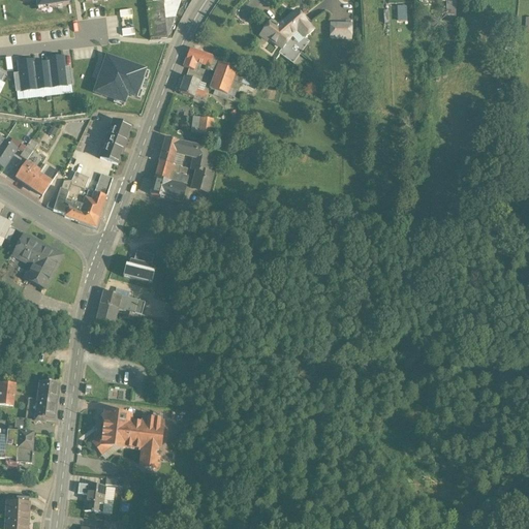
[(146,0),(151,38),(168,36),(180,0),(146,0)]
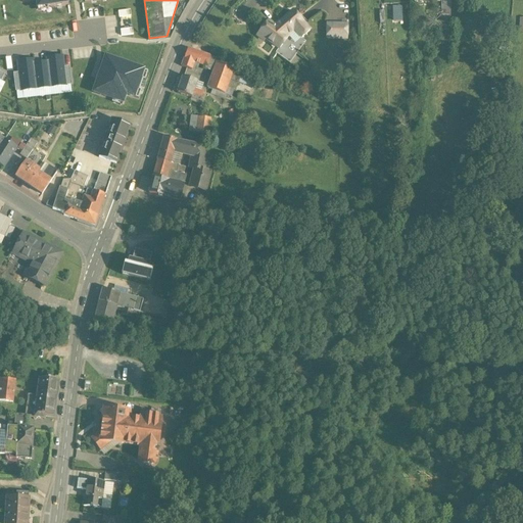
[(441,0),(442,10),(450,10),(450,0),(441,0)]
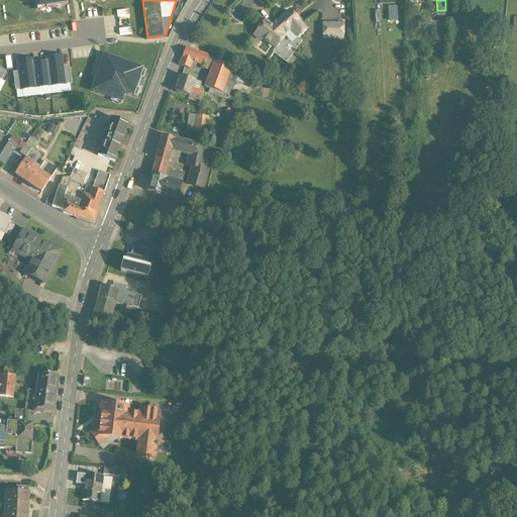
[(445,10),(437,10),(436,21),(444,22),(445,10)]
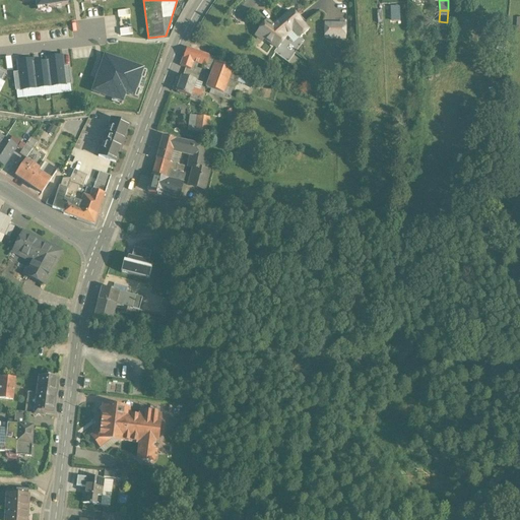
[(272,26),(266,21),(256,35),(262,40),(264,38),(277,47),(280,43),(278,42),(284,36),(291,28),(299,38),(300,37),(308,29),(290,11),(272,26)]
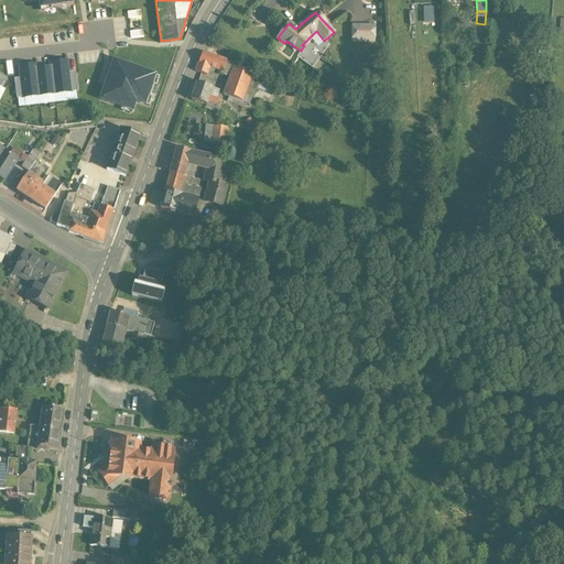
[(370,25),(353,24),(353,40),(370,40),(370,25)]
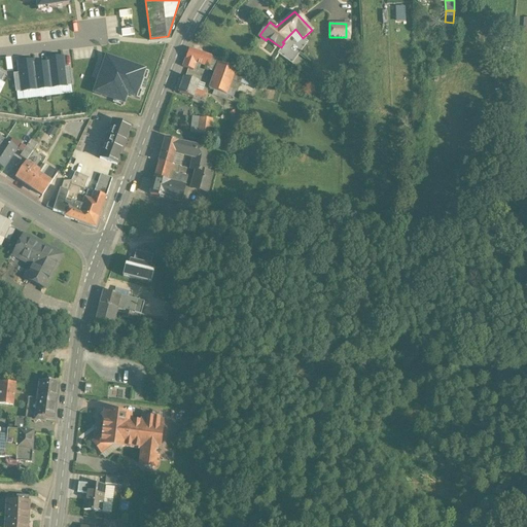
[(295,29),(288,36),(282,42),(284,43),(281,47),(279,50),(292,61),(308,40),(304,37),(303,38),(295,29)]
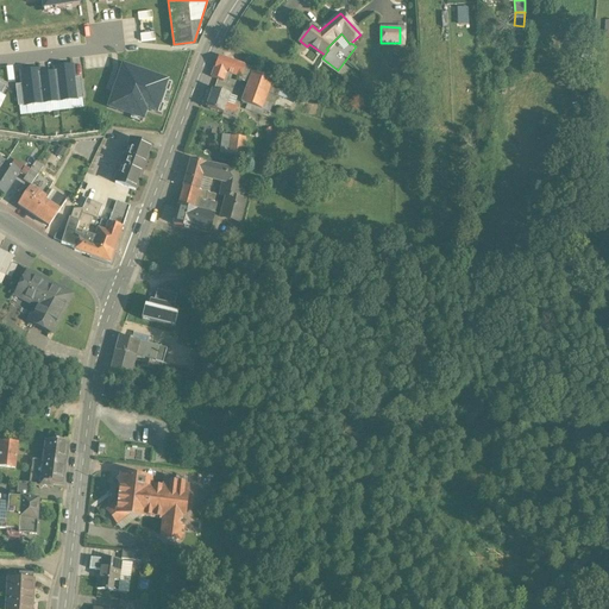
[(245,64),(219,54),(212,74),(224,77),(227,68),(238,73),(242,74),(245,64)]
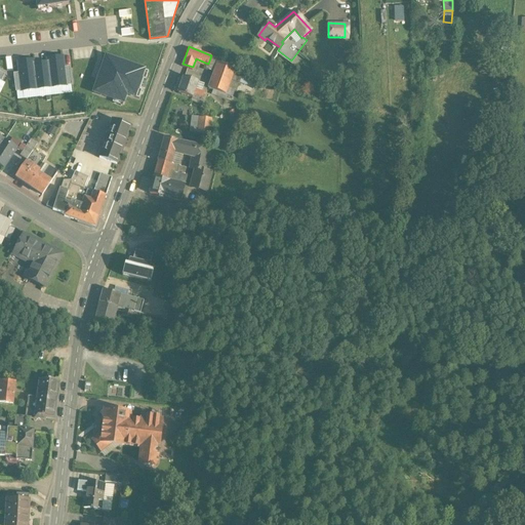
[(107,54),(93,90),(123,102),(126,92),(138,96),(149,70),(107,54)]
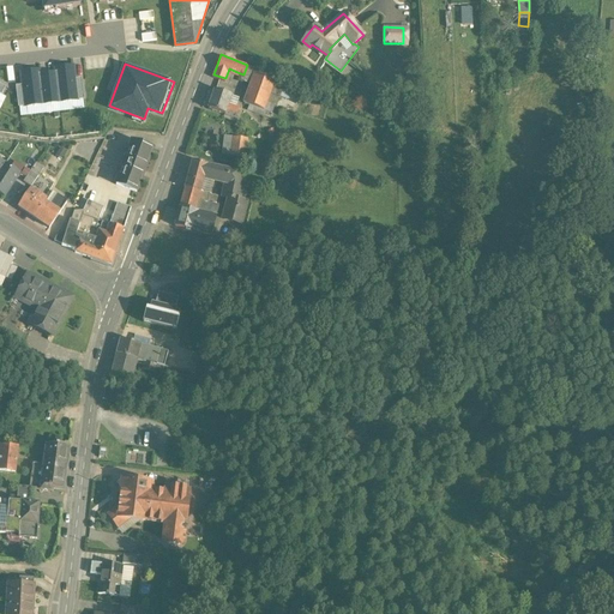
[(56,66),(56,71),(60,100),(77,98),(74,76),(73,65),(56,66)]
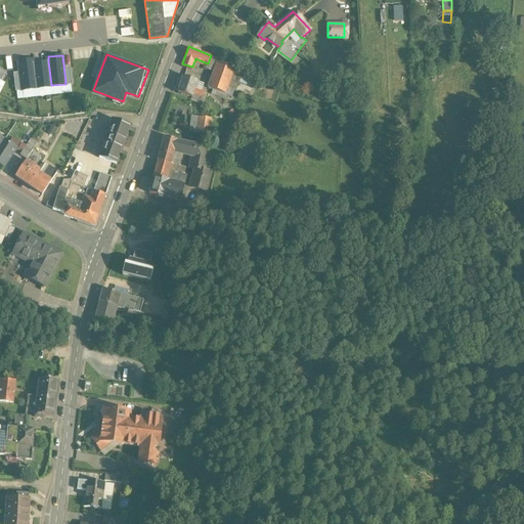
[(22,89),(37,87),(34,62),(33,58),(18,60),(19,71),(22,89)]
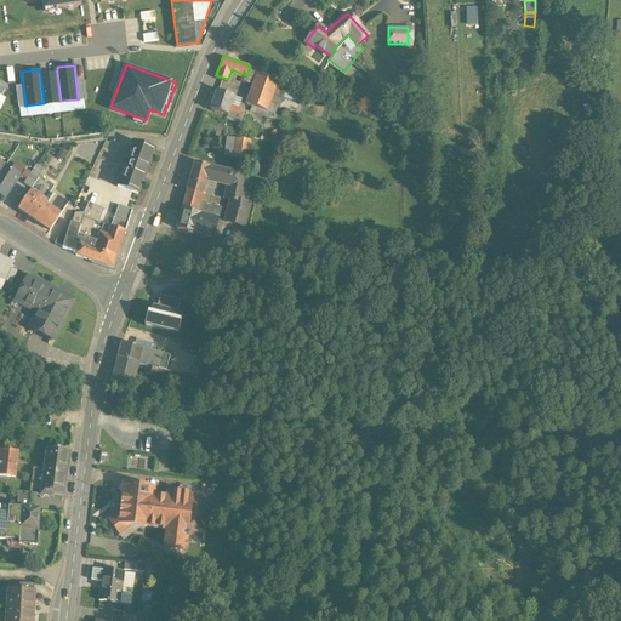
[(57,72),(40,74),(44,103),(61,101),(57,72)]
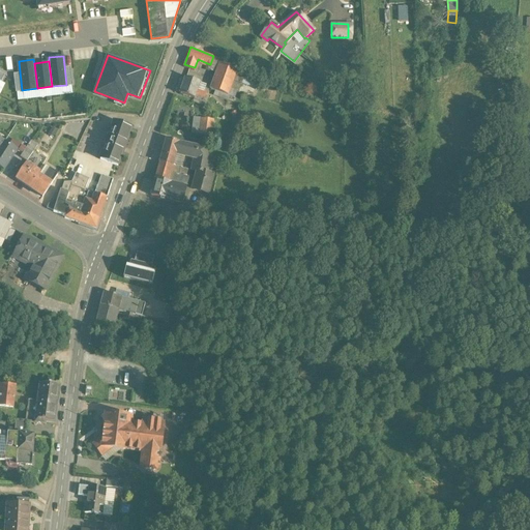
[(237,67),(219,61),(213,79),(231,85),(237,67)]
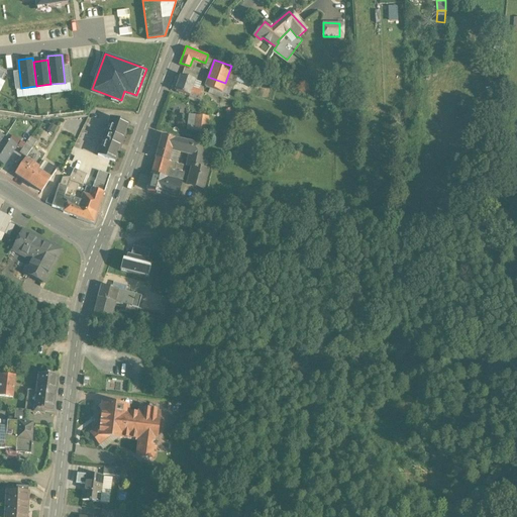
[(69,64),(63,64),(65,83),(71,82),(69,64)]
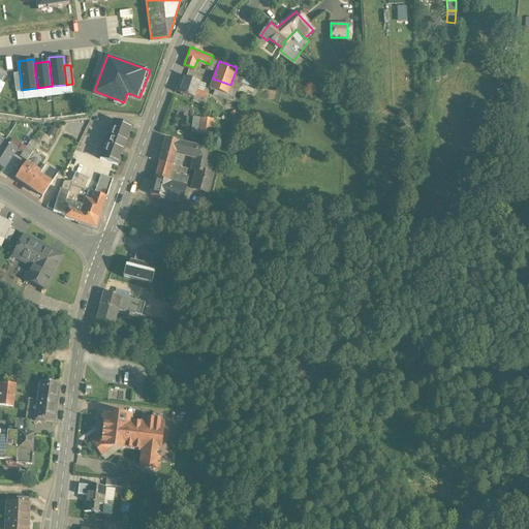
[(199,80),(185,75),(179,91),(204,99),(206,93),(204,92),(205,90),(196,87),(199,80)]
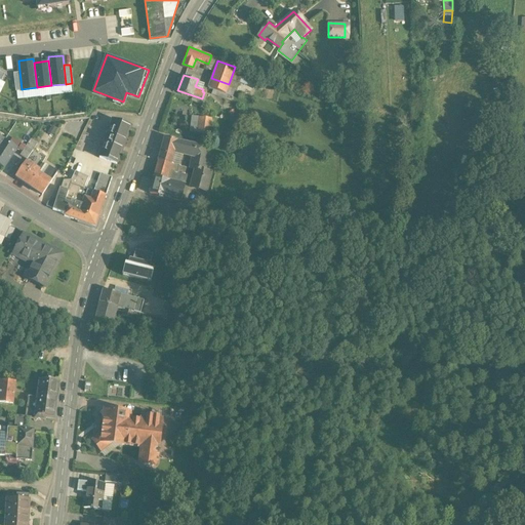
[(229,84),(211,78),(209,85),(227,91),(229,84)]
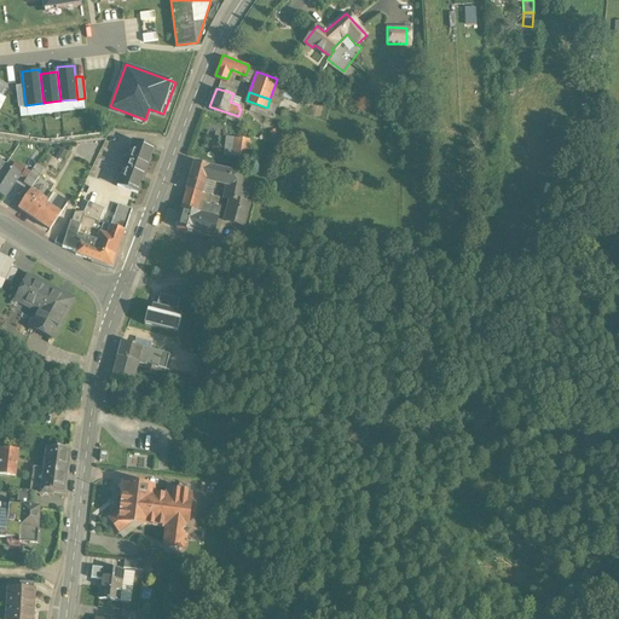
[(249,137),(227,134),(225,152),(247,155),(249,137)]
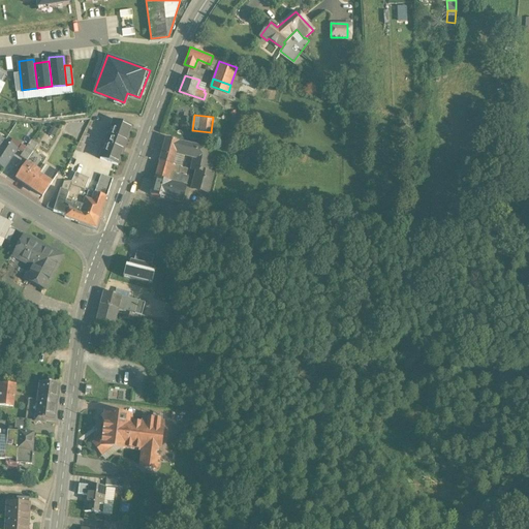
[(131,125),(114,119),(100,156),(118,162),(123,148),(123,147),(124,145),(125,145),(125,144),(124,144),(125,141),(126,141),(131,125)]
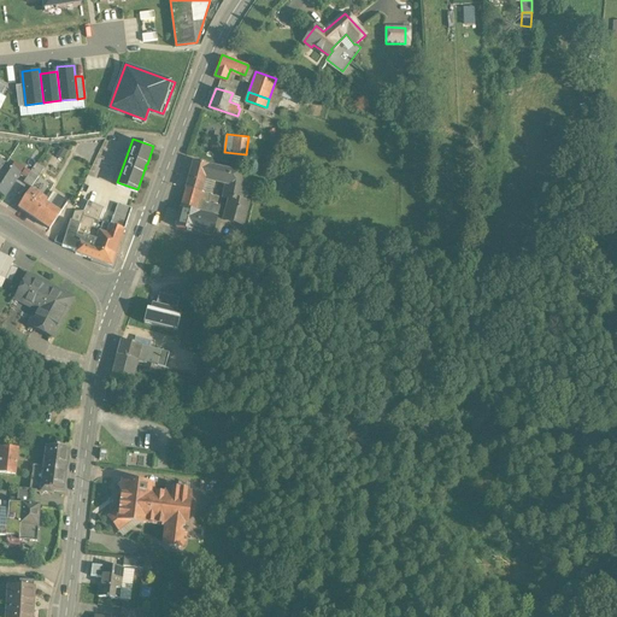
[(207,163),(193,159),(186,186),(201,189),(205,175),(222,177),(224,168),(207,163)]
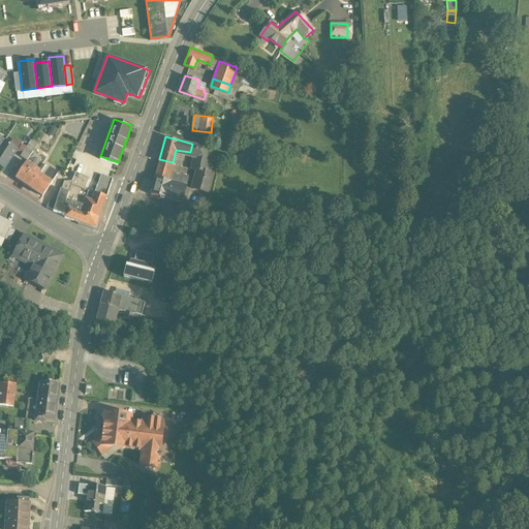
[(31,137),(21,153),(27,158),(37,142),(31,137)]
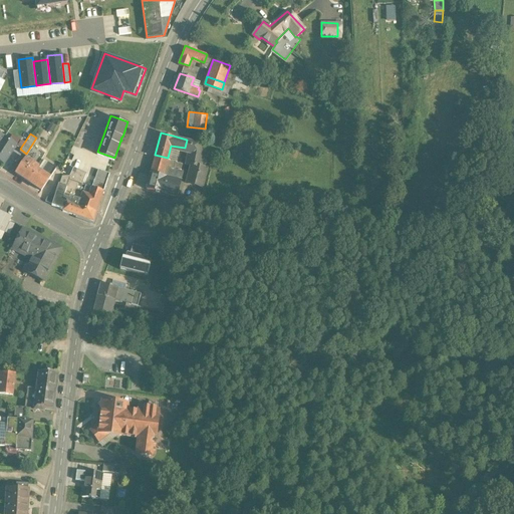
[(4,136),(0,141),(0,160),(4,163),(16,144),(4,136)]
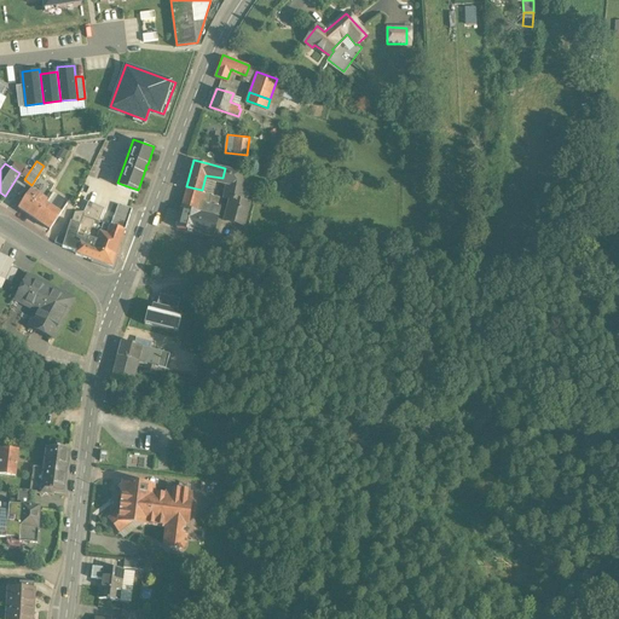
[(243,172),(225,168),(223,178),(229,179),(242,181),(243,172)]
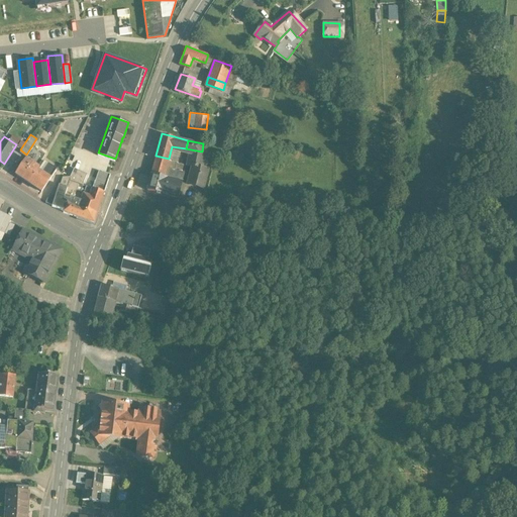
[(202,151),(191,149),(189,163),(202,166),(203,154),(202,154),(202,151)]
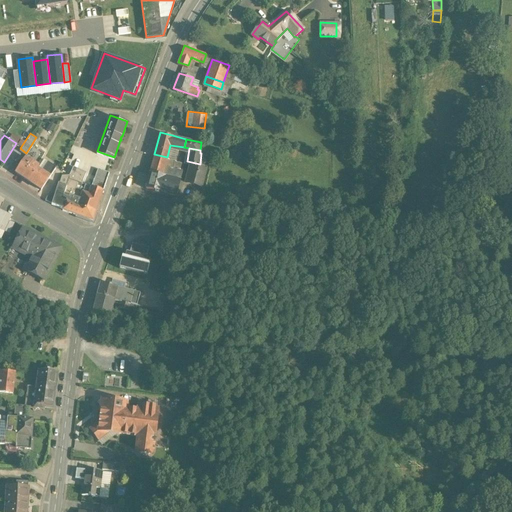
[(167,157),(154,154),(150,170),(181,178),(183,168),(166,164),(167,157)]
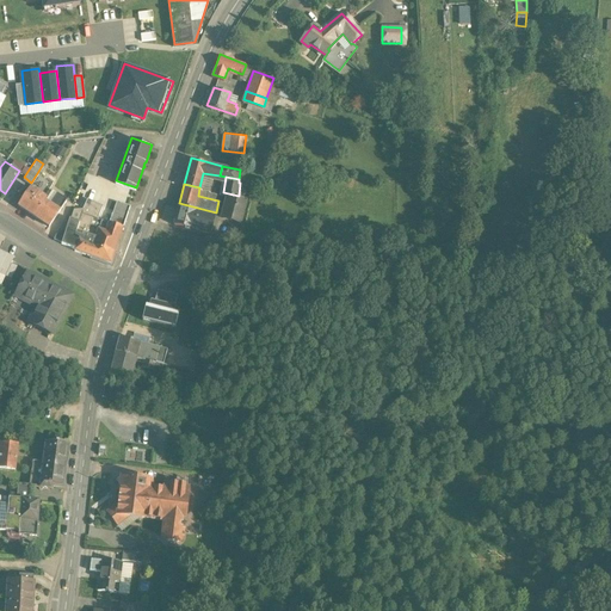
[(47,196),(31,186),(19,204),(35,214),(45,198),(47,196)]
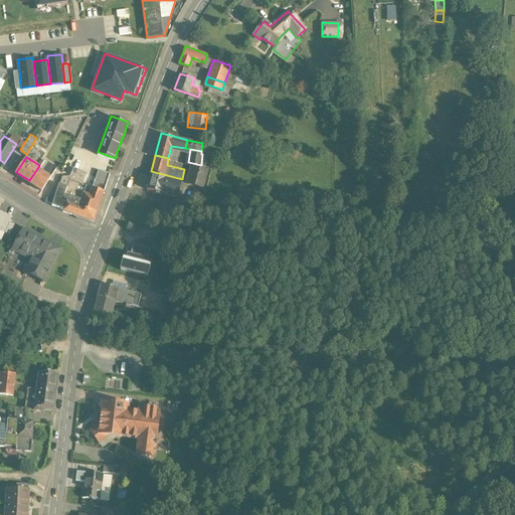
[(38,167),(29,180),(41,188),(56,165),(48,160),(41,169),(38,167)]
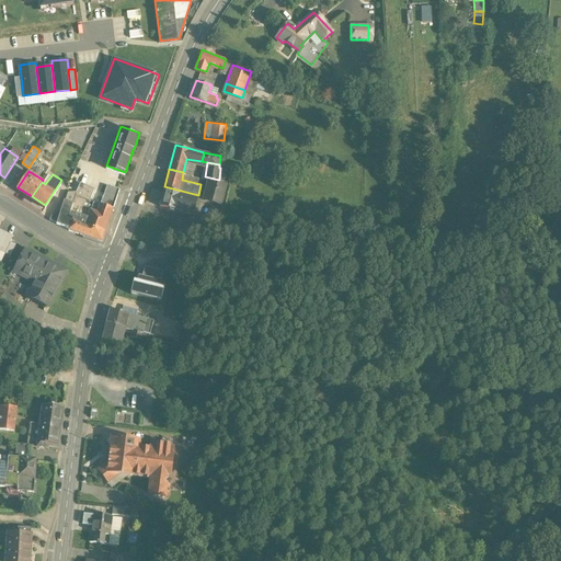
[(219,180),(205,176),(203,194),(218,195),(219,180)]
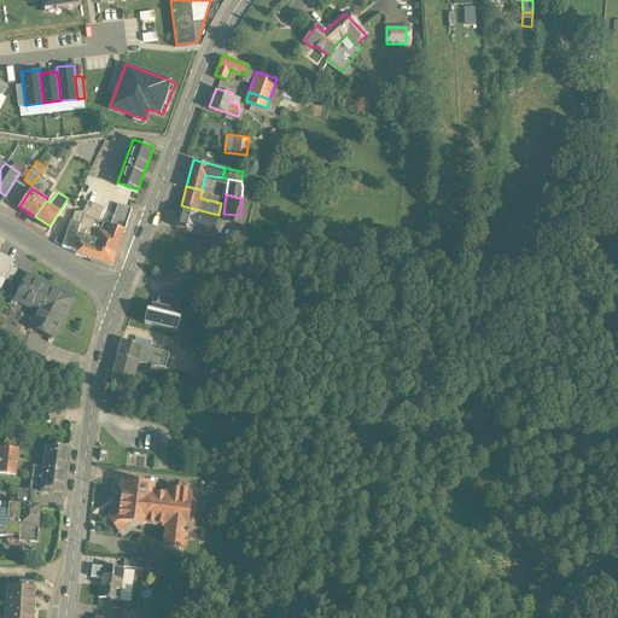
[(104,204),(88,198),(85,208),(83,211),(94,216),(99,217),(104,204)]
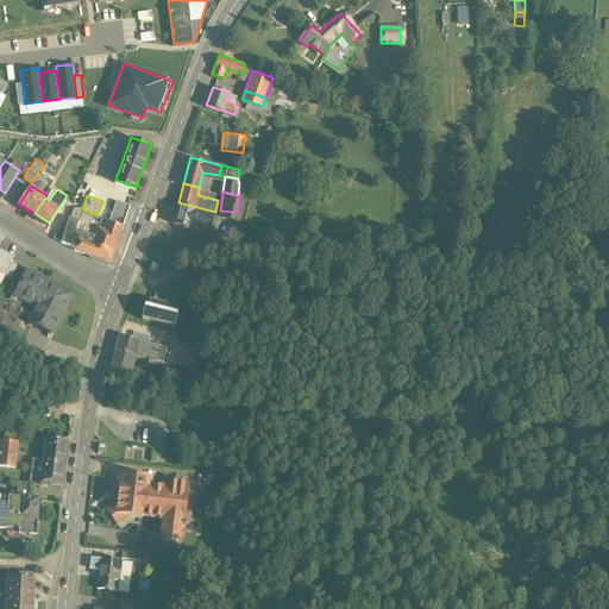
[(246,196),(238,195),(237,212),(245,213),(246,196)]
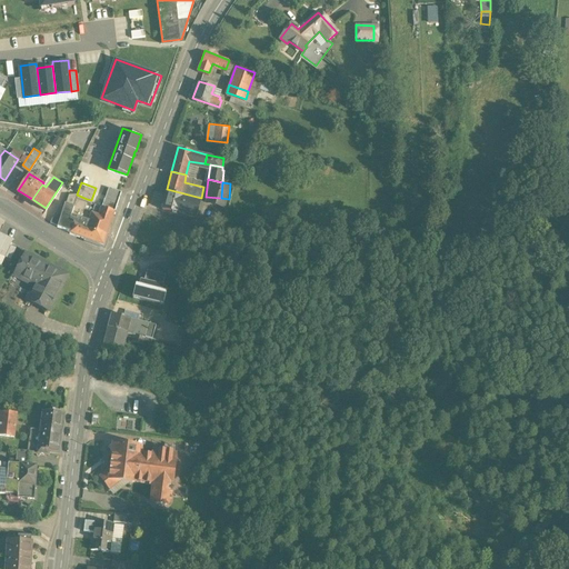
[(109,185),(105,195),(102,205),(115,208),(121,189),(109,185)]
